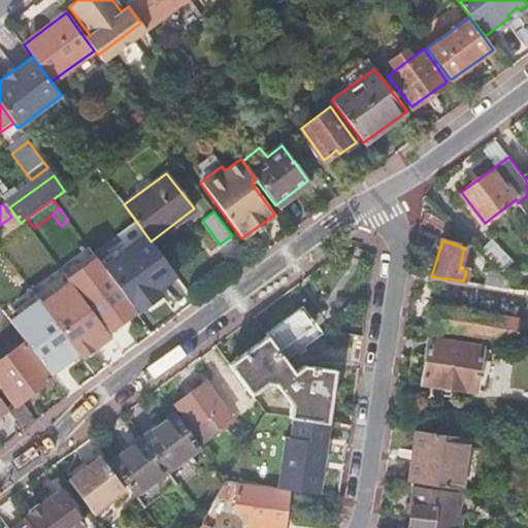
[(111,277),(125,295),(160,269),(147,252),(111,277)]
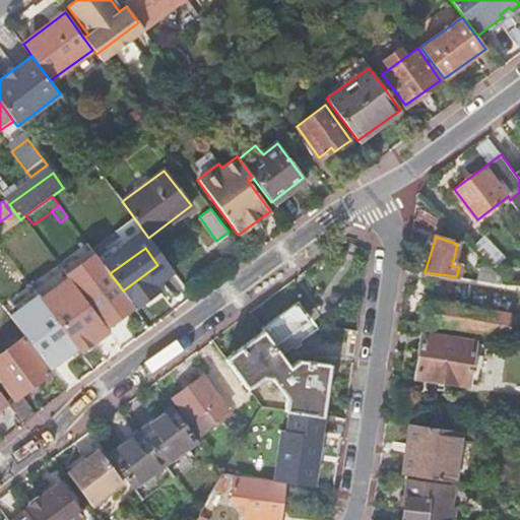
[(0,249),(0,276),(13,267),(0,249)]
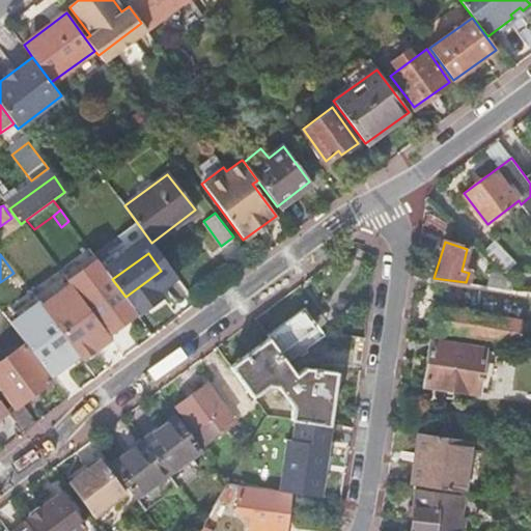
[(79,296),(40,325),(59,350),(67,344),(72,350),(102,327),(79,296)]
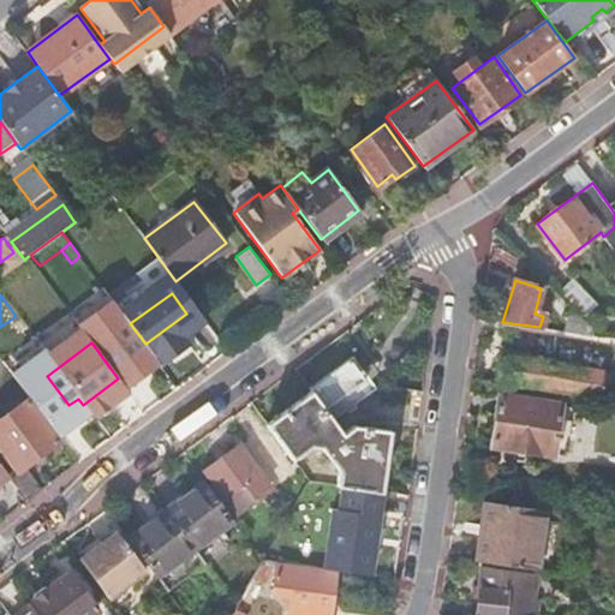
[(329,371),(309,386),(333,419),(334,419),(377,387),(351,354),(329,371)]
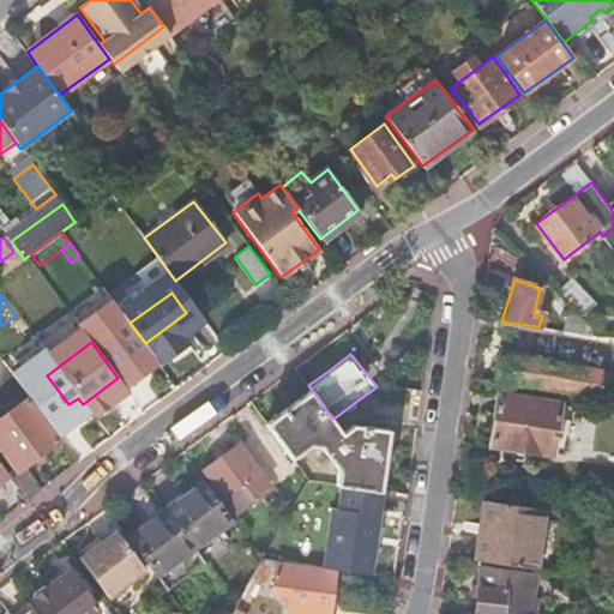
[(545,389),(572,392),(577,366),(501,355),(497,381),(521,385),(545,389)]
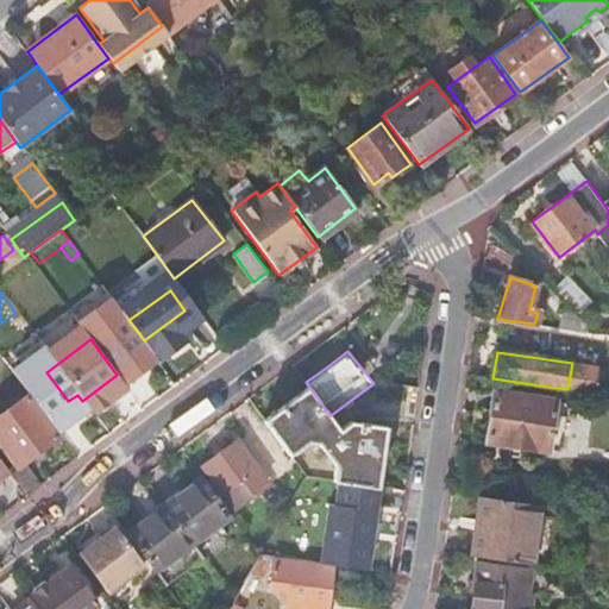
[(264,419),(290,453),(307,441),(319,439),(337,463),(334,481),(377,485),(385,425),(351,420),(340,428),(331,415),(330,415),(306,382),(306,383),(308,387),(264,419)]
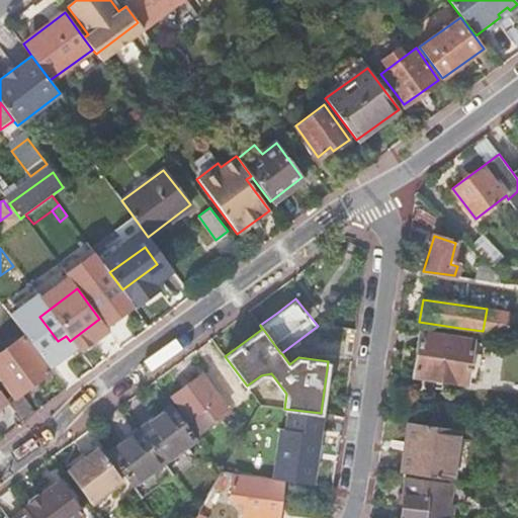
[(457,338),(459,328),(439,325),(437,336),(421,333),(415,376),(468,383),(475,341),(457,338)]
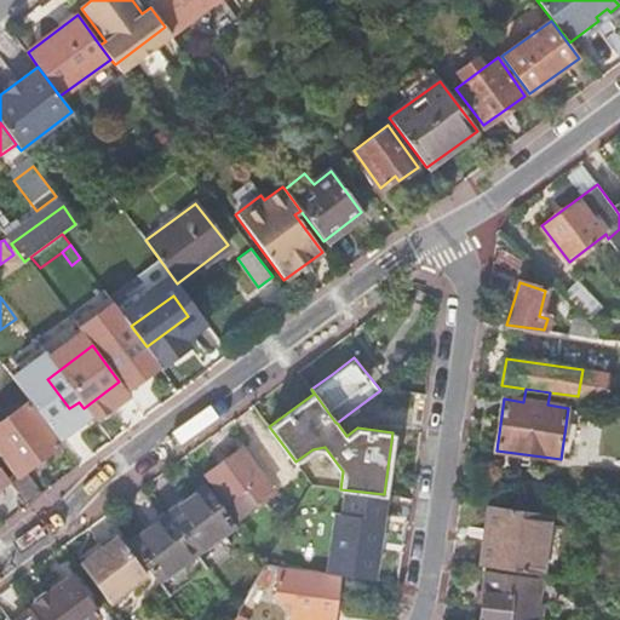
[(27,402),(0,422),(0,454),(16,476),(57,445),(27,402)]
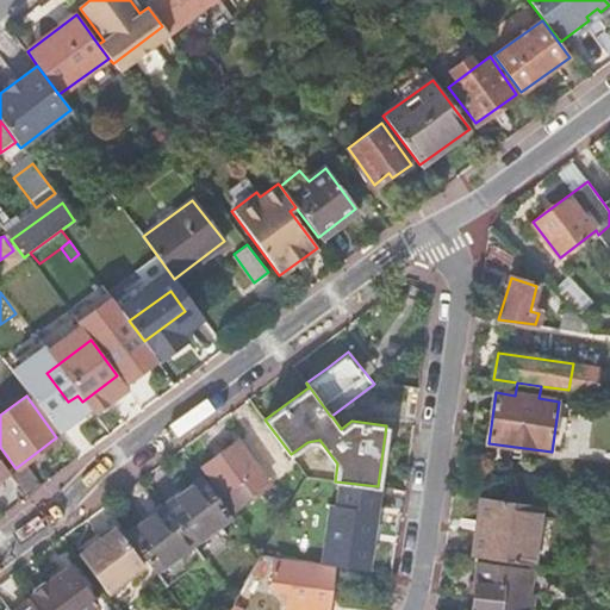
[(307,478),(291,454),(265,419),(238,440),(257,467),(290,508),(307,478)]
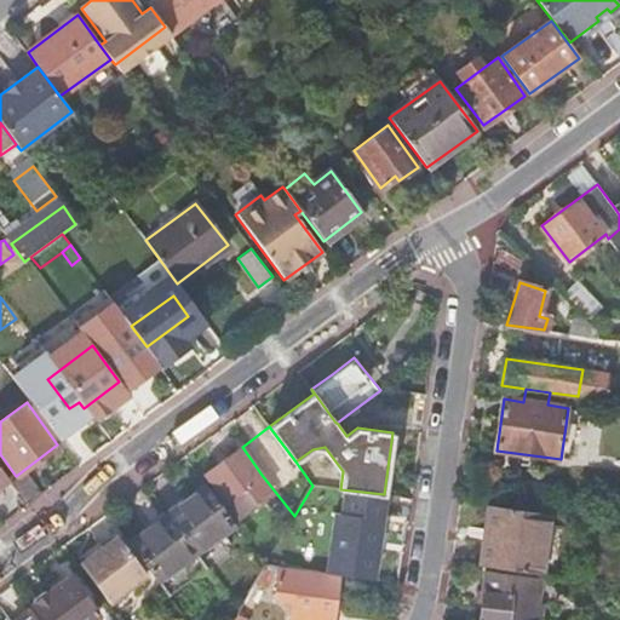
[(262,475),(242,447),(206,474),(225,501),(246,486),(251,492),(259,484),(256,480),(262,475)]
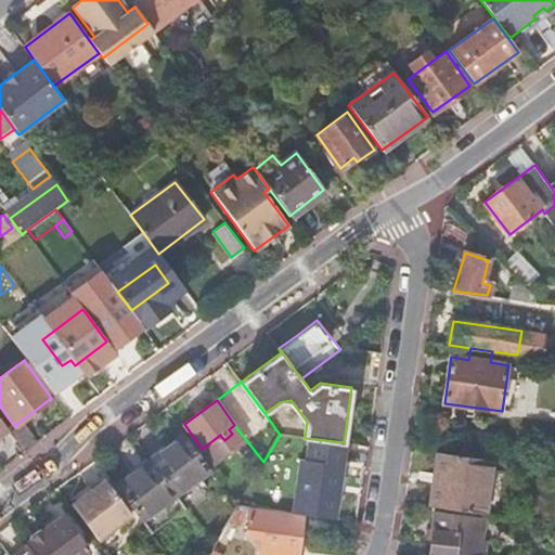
[(22,422),(9,431),(24,452),(37,443),(22,422)]
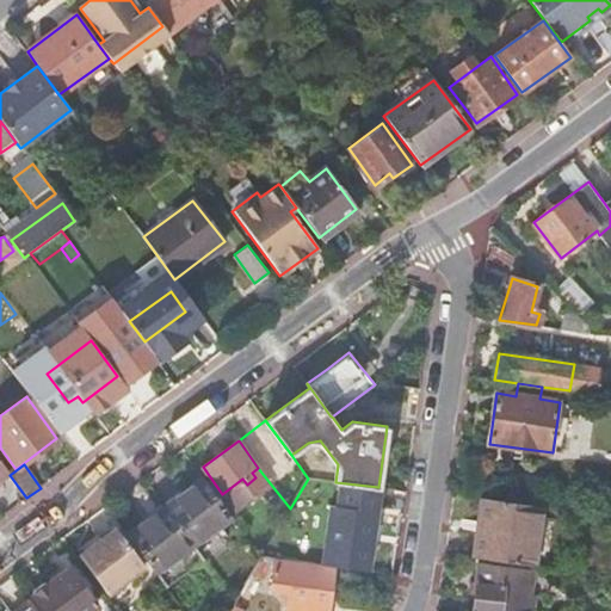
[(204,477),(166,506),(193,545),(233,517),(204,477)]
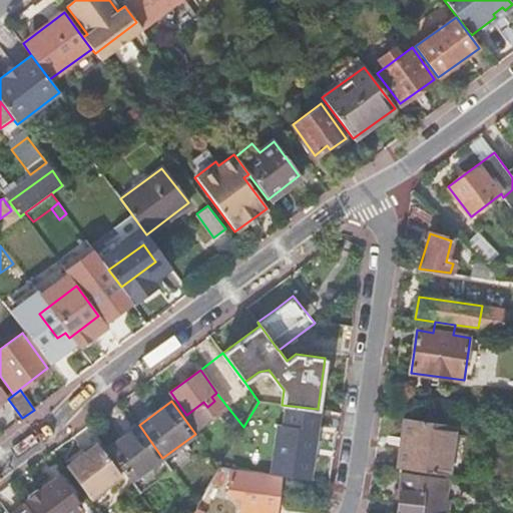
[(397,468),(448,475),(455,425),(405,418),(397,468)]
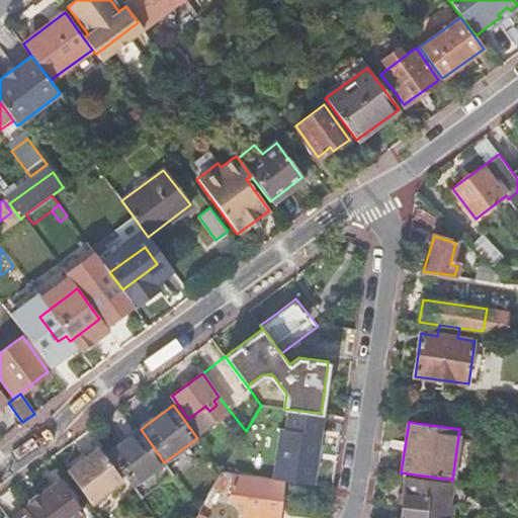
[(108,453),(133,486),(142,498),(173,475),(164,462),(141,429),(108,453)]
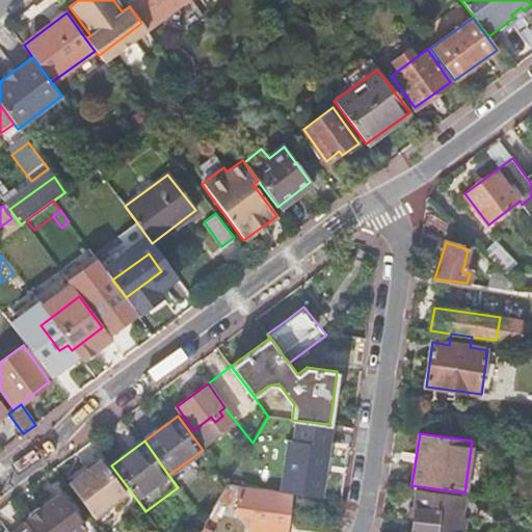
[(296,444),(293,461),(303,463),(300,487),(320,489),(325,452),(308,450),(309,445),(296,444)]
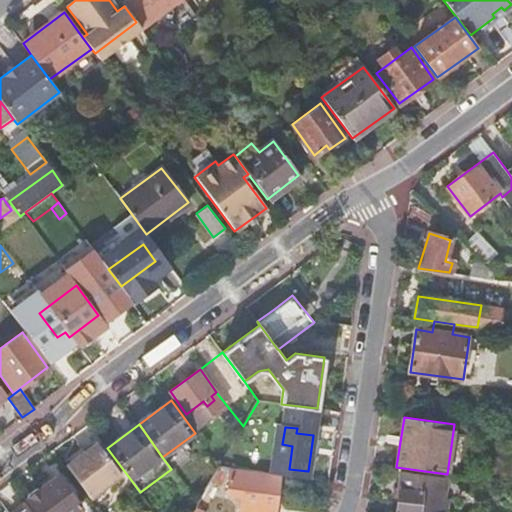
[(92,497),(89,499),(98,511),(99,511),(107,507),(97,493),(122,475),(98,442),(67,465),(92,497)]
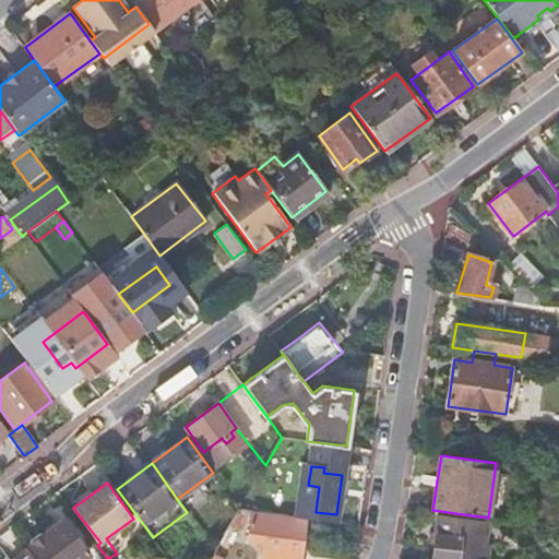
[(222,507),(207,522),(216,530),(230,515),(222,507)]
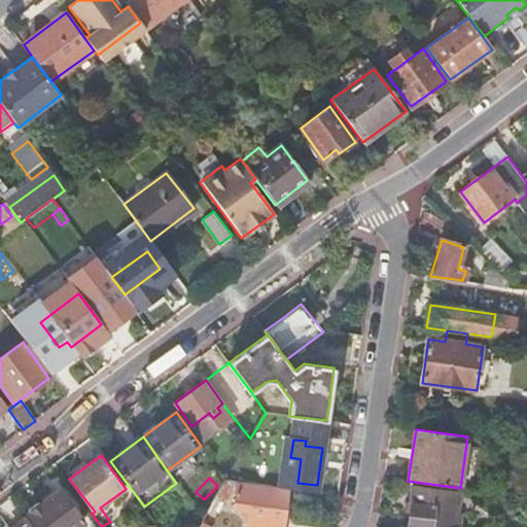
[(238,484),(236,500),(268,504),(267,517),(261,514),(256,514),(256,519),(283,523),(287,490),(238,484)]
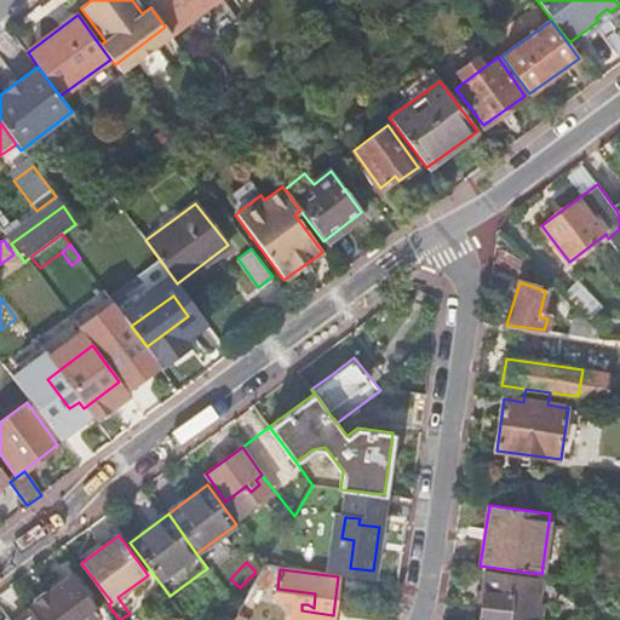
[(484,574),(480,619),(540,619),(543,603),(538,602),(540,579),(527,578),(484,574)]
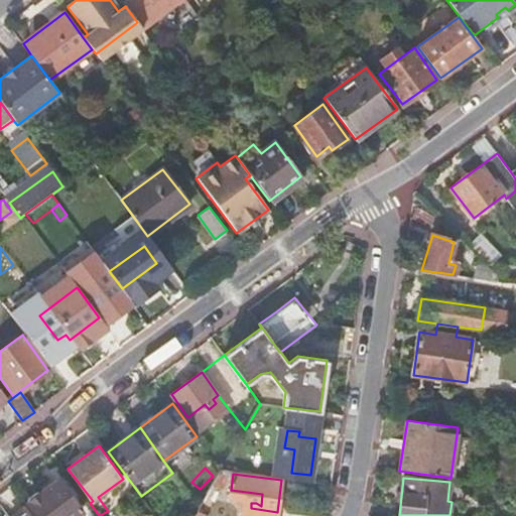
[(29,501),(26,503),(36,515),(75,515),(83,511),(58,479),(39,493),(36,492),(28,497),(29,501)]
